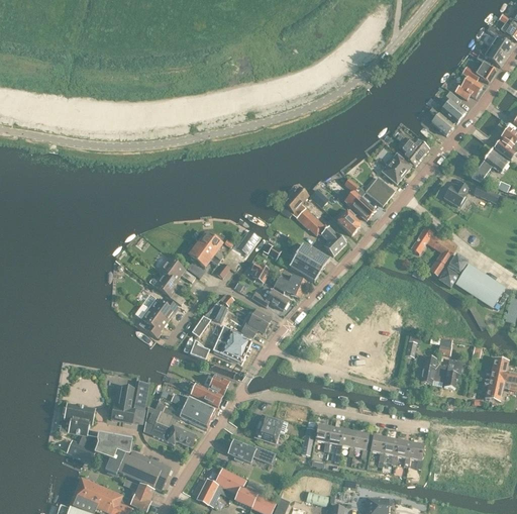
[(502,13),(499,17),(504,21),(500,27),(516,39),(516,38),(516,23),(512,20),(507,18),(508,17),(502,13)]
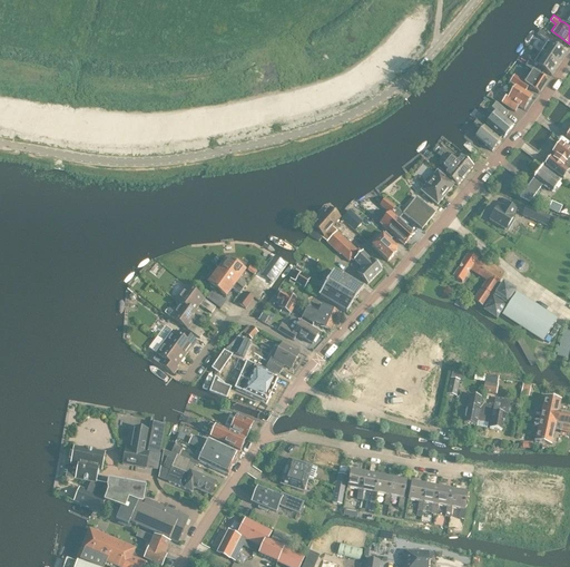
[(540,27),(537,31),(548,39),(540,49),(558,61),(564,50),(558,46),(561,41),(540,27)]
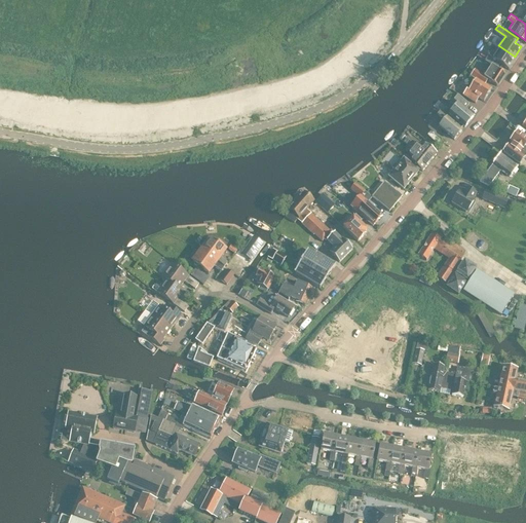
[(488,52),(485,58),(484,58),(491,63),(498,67),(499,67),(502,62),(508,66),(515,57),(498,45),(492,55),(488,52)]
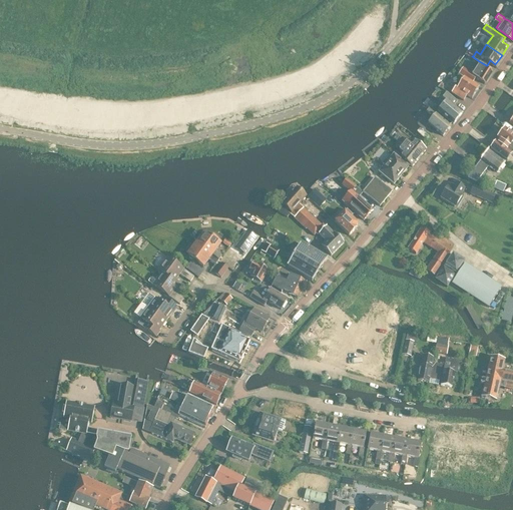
[(484,80),(492,69),(487,65),(486,65),(479,61),(472,71),(463,64),(459,70),(472,79),(475,75),(484,80)]
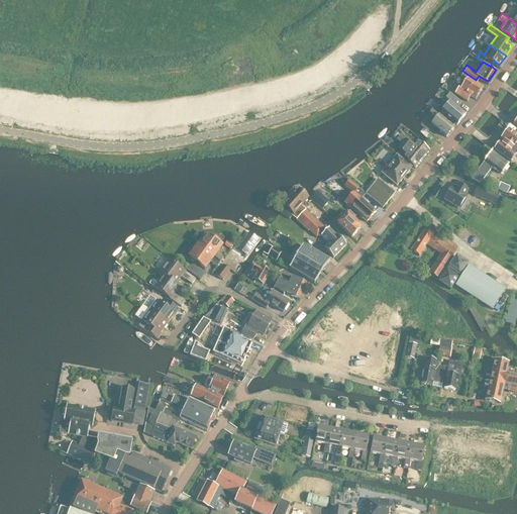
[(483,85),(468,75),(460,86),(458,85),(454,90),(467,99),(471,93),(476,96),(483,85)]
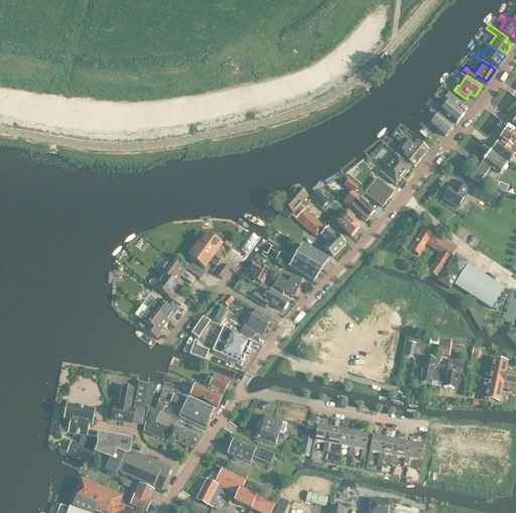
[(438,108),(456,121),(465,111),(456,104),(460,99),(448,90),(444,95),(447,97),(438,108)]
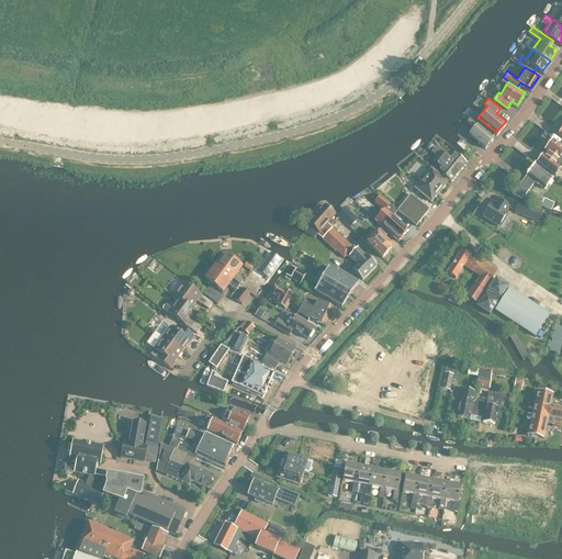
[(493,136),(493,135),(476,122),(468,132),(485,146),(493,136)]
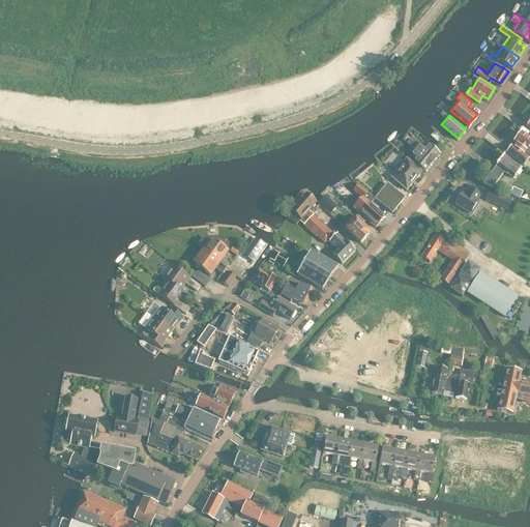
[(527,135),(521,129),(513,139),(517,142),(513,145),(511,143),(506,150),(519,159),(523,162),(529,152),(529,133),(529,132),(527,135)]
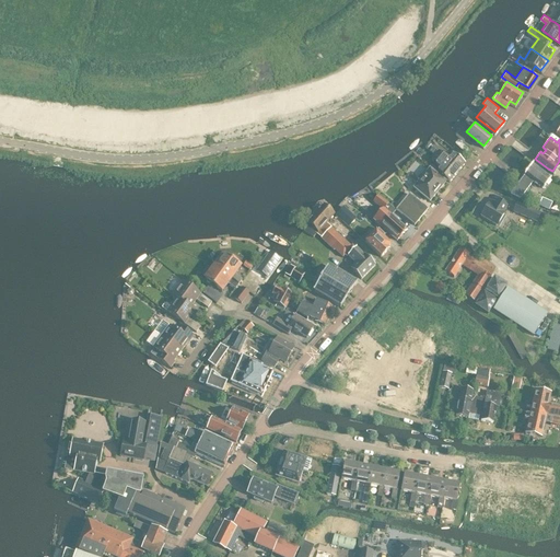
[(433,143),(430,148),(429,149),(434,152),(436,154),(456,171),(465,160),(464,159),(452,149),(447,154),(433,143)]
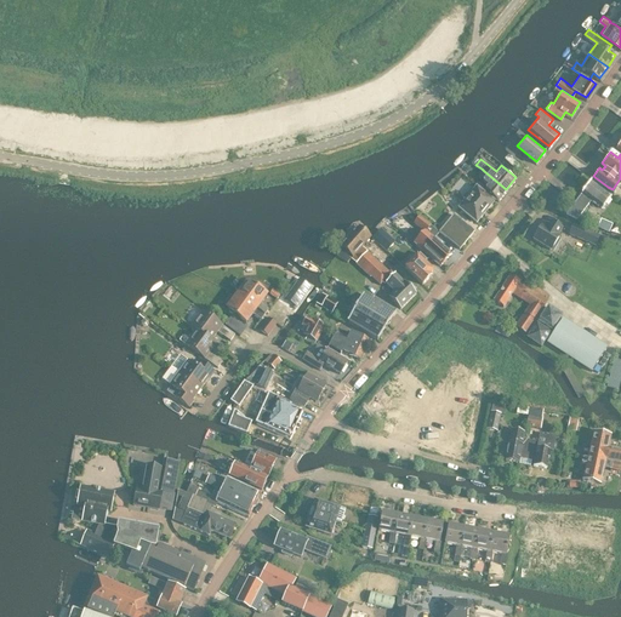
[(484,187),(499,198),(506,189),(484,171),(482,169),(477,173),(486,182),(484,187)]
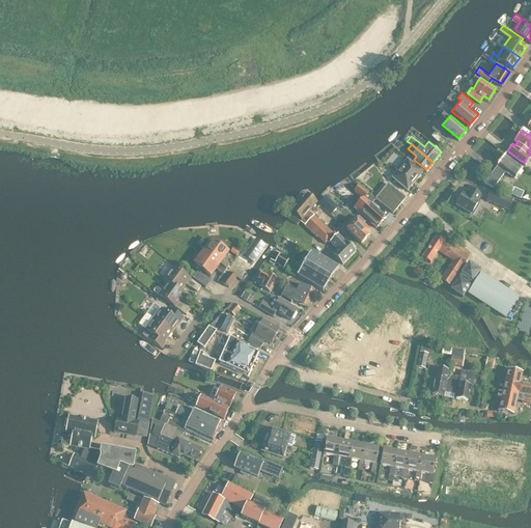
[(482,179),(493,185),(505,169),(514,176),(523,166),(505,153),(504,153),(501,154),(499,156),(500,159),(482,179)]
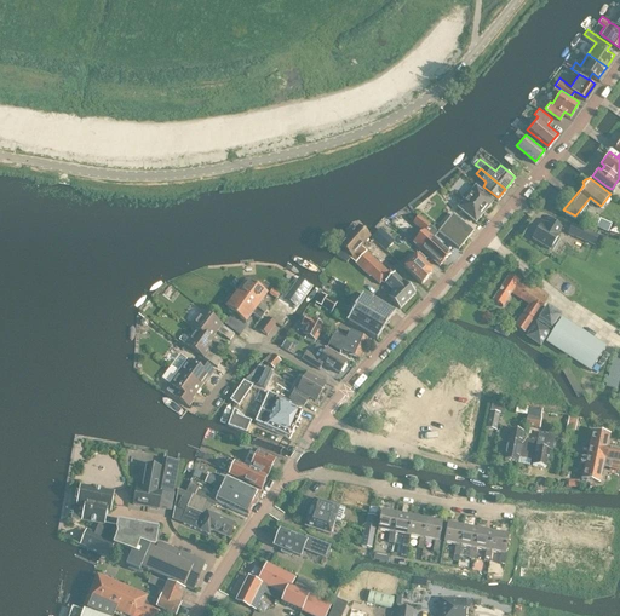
[(475,219),(493,197),(481,186),(475,182),(457,203),(475,219)]
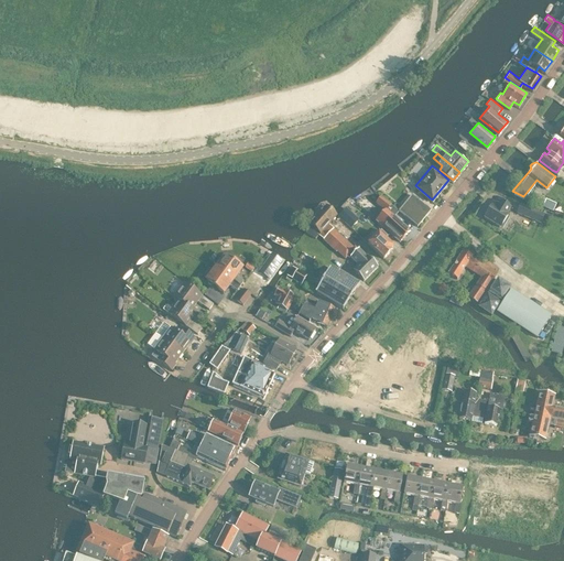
[(398,207),(418,224),(431,207),(411,192),(398,207)]
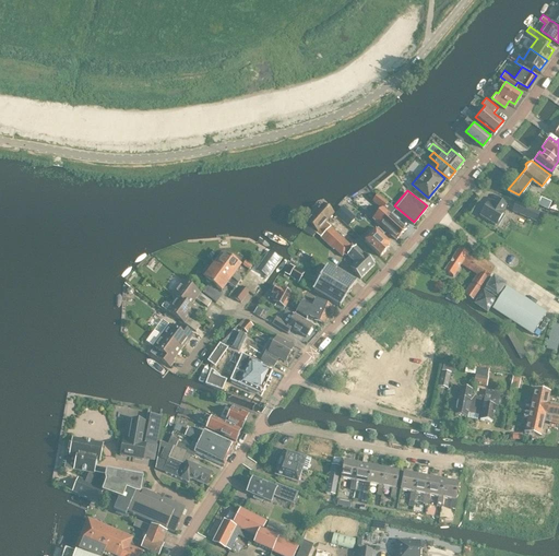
[(378,192),(372,198),(382,206),(388,200),(378,192)]
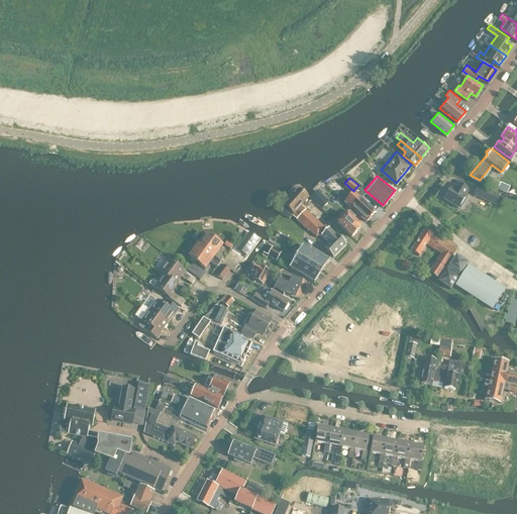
[(507,190),(510,184),(500,180),(497,186),(507,190)]
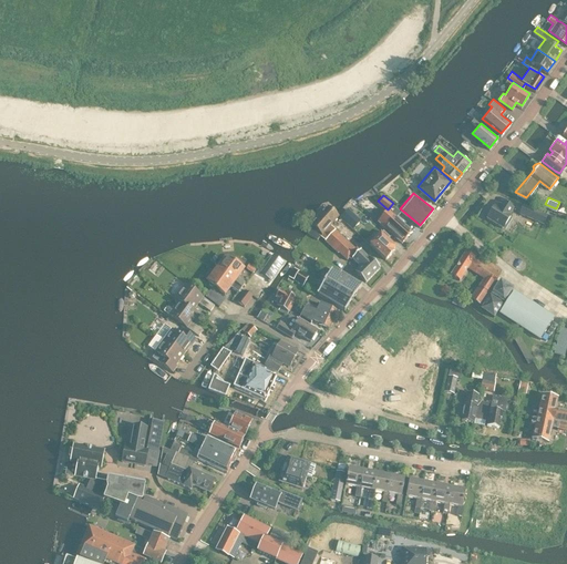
[(502,225),(509,213),(508,212),(513,205),(504,201),(500,207),(494,203),(486,215),(502,225)]
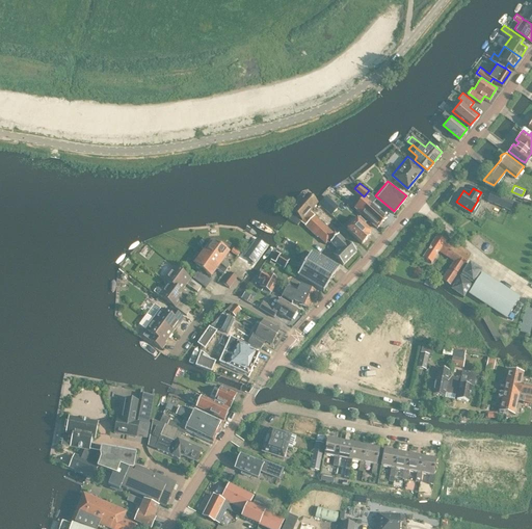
[(513,200),(490,189),(486,197),(509,208),(513,200)]
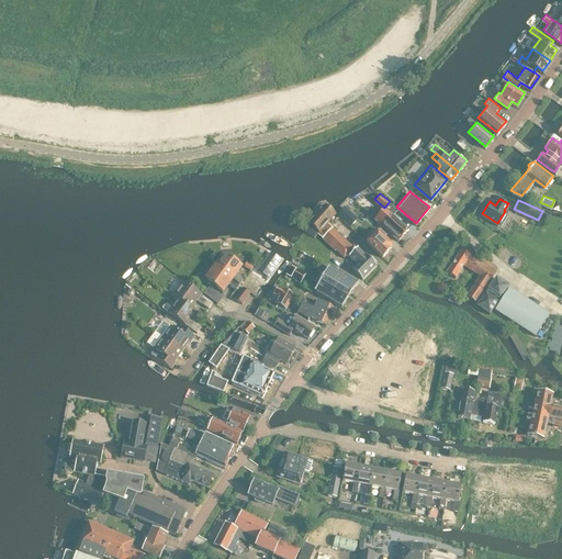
[(317,231),(334,212),(332,210),(322,201),(305,220),(310,224),(317,231)]
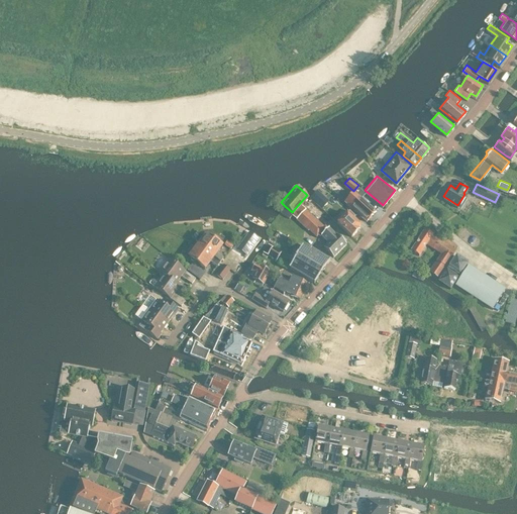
[(360,187),(358,185),(353,191),(345,200),(366,219),(376,208),(357,191),(360,187)]
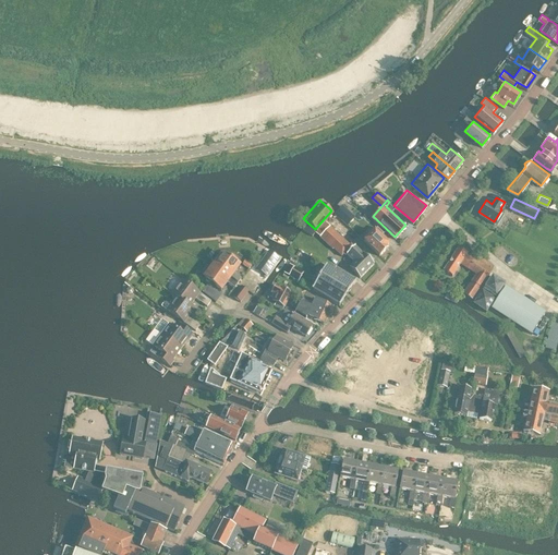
[(341,204),(335,209),(348,221),(353,216),(341,204)]
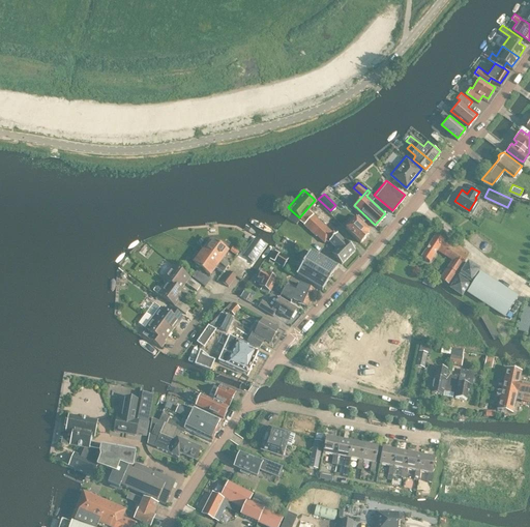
[(331,213),(323,206),(319,210),(327,217),(331,213)]
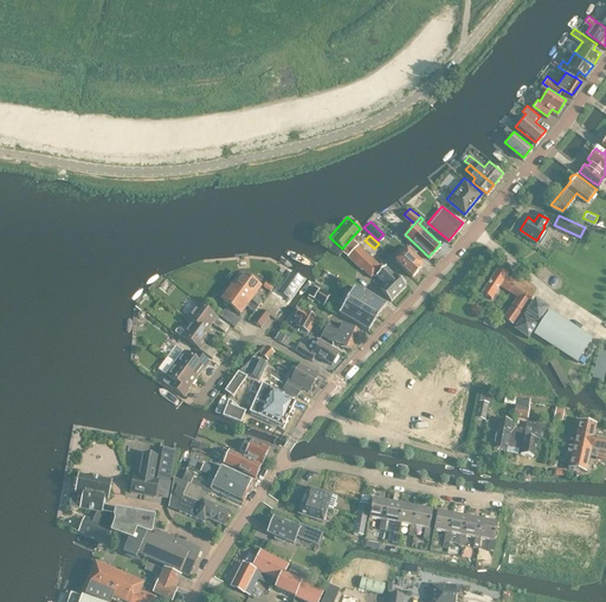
[(394,271),(386,264),(384,265),(353,238),(342,248),(341,248),(361,267),(362,266),(371,274),(373,273),(374,274),(375,273),(384,280),(379,286),(391,298),(406,283),(394,271)]
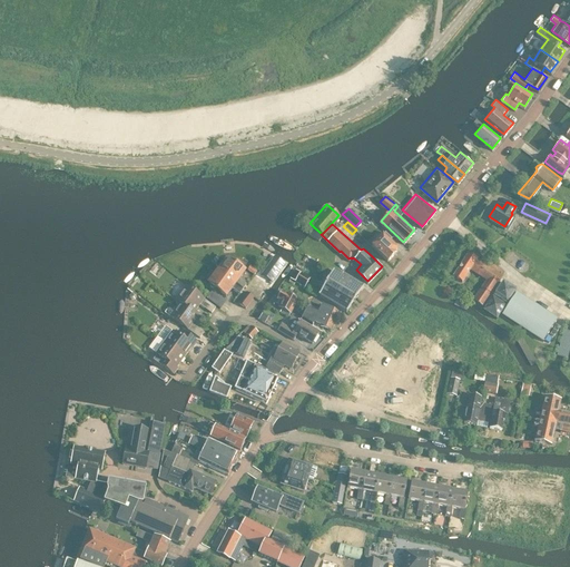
[(372,243),(387,260),(395,251),(394,250),(396,247),(389,238),(391,236),(384,231),(382,233),(382,232),(381,233),(379,232),(376,234),(379,236),(372,243)]
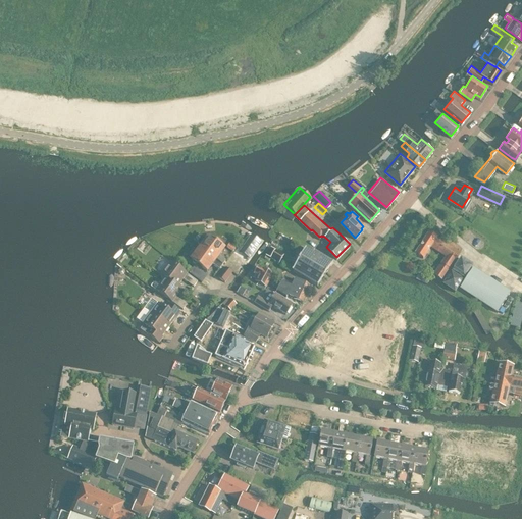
[(414,251),(423,256),(431,245),(445,254),(432,271),(442,278),(461,250),(459,249),(461,246),(447,236),(448,235),(442,231),(438,237),(428,229),(414,251)]
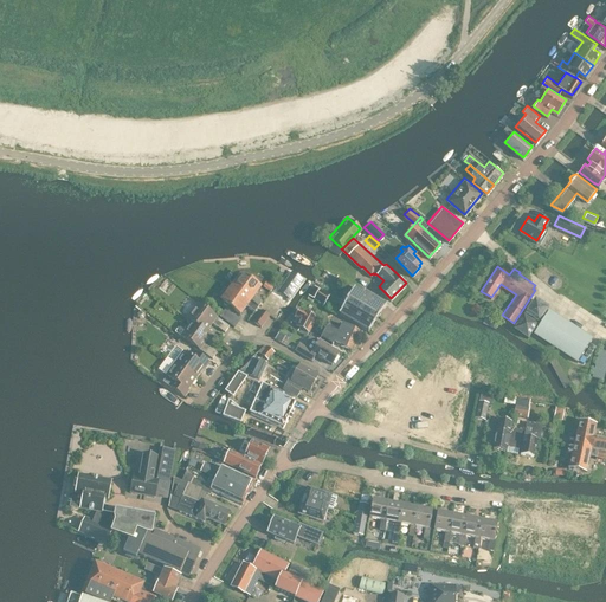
[(231,284),(258,304),(262,298),(253,293),(260,285),(240,270),(231,284)]
